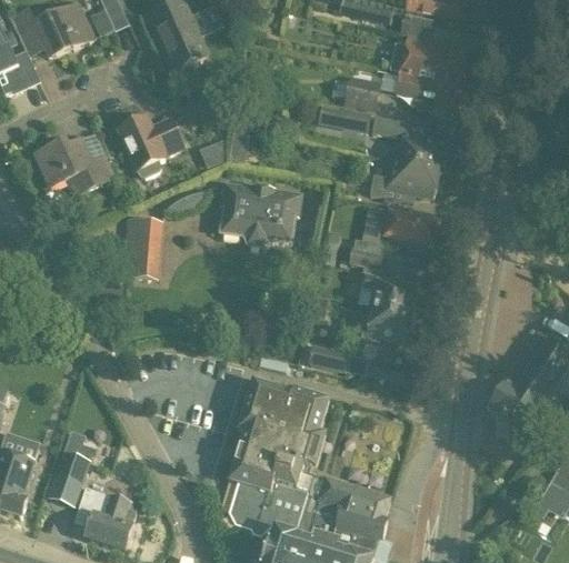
[(190,13),(185,0),(172,0),(146,12),(165,51),(168,50),(177,70),(209,56),(200,36),(203,34),(193,12),(190,13)]
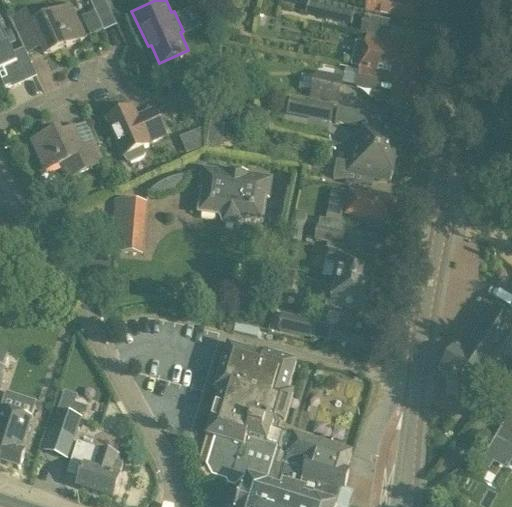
[(351,21),(353,8),(336,4),(321,0),(308,0),(305,10),(335,18),(351,21)]
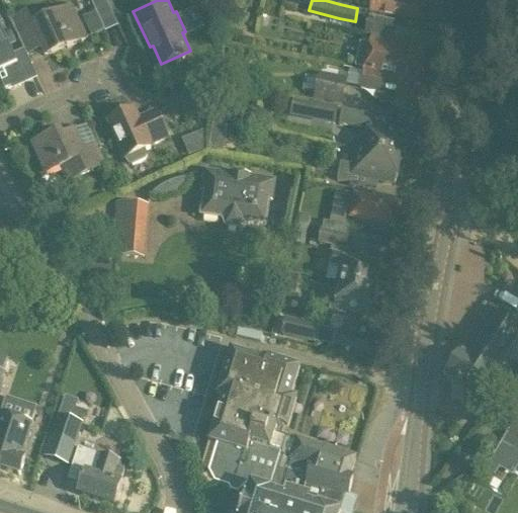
[(432,1),(427,0),(374,0),(373,9),(428,19),(432,1)]
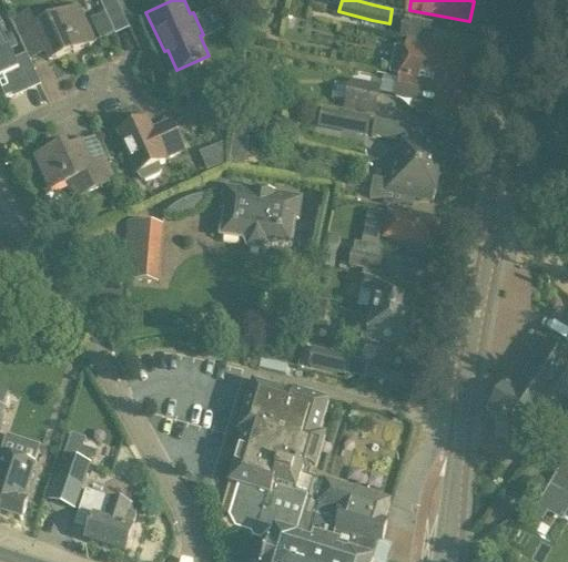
[(92,36),(77,3),(33,23),(28,11),(11,19),(28,55),(46,48),(50,58),(72,48),(71,46),(92,36)]
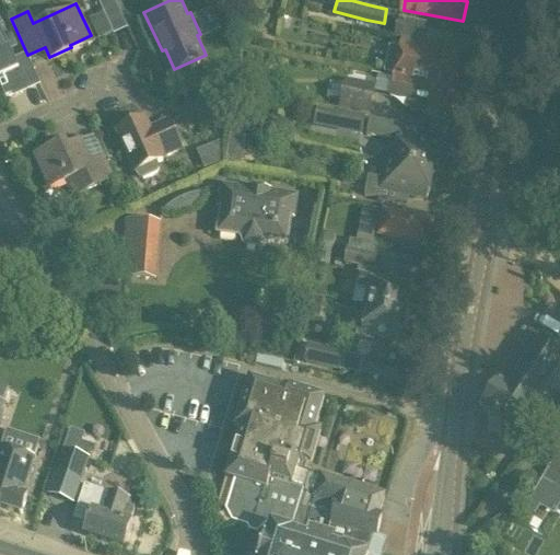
[(393,67),(464,83),(470,46),(423,36),(427,18),(397,12),(394,32),(400,33),(393,67)]
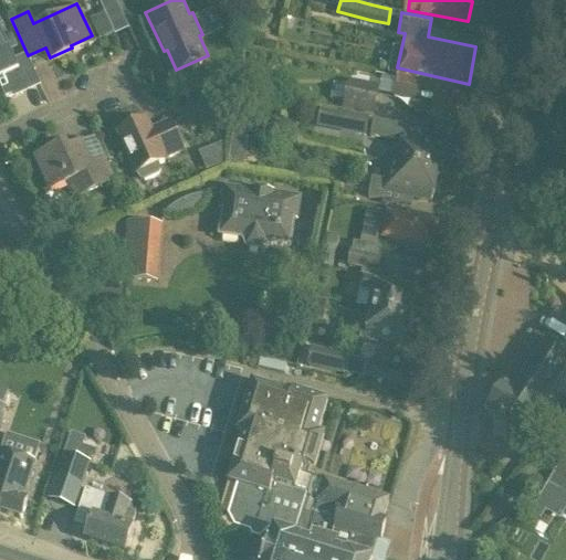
[(17,62),(0,25),(0,83),(4,93),(11,91),(12,94),(40,81),(29,56),(17,62)]
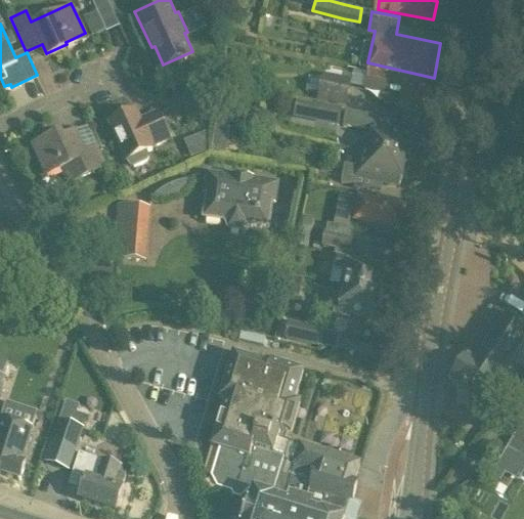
[(10,28),(3,31),(8,42),(15,39),(10,28)]
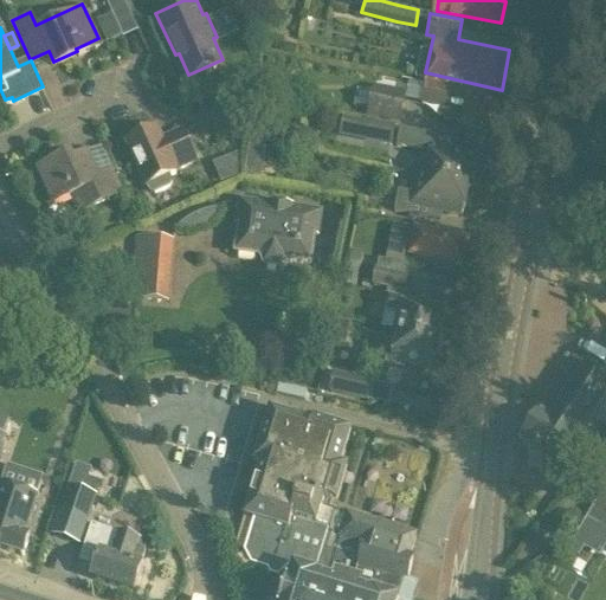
[(494,129),(502,90),(425,72),(421,89),(443,94),(438,113),(466,117),(465,123),(494,129)]
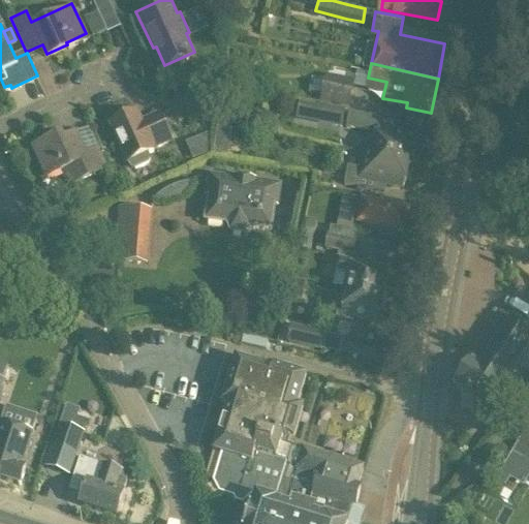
[(349,103),(354,76),(325,70),(319,97),(349,103)]
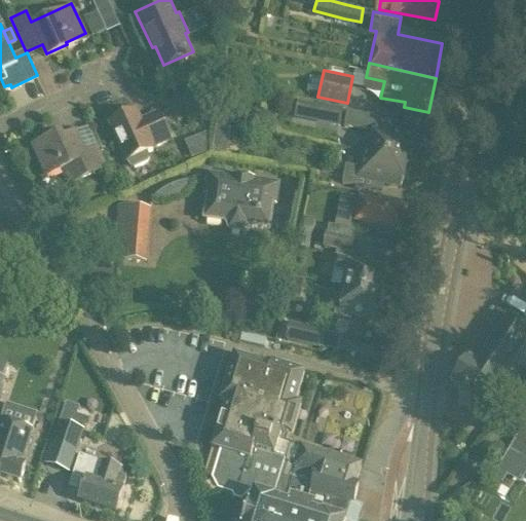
[(316,100),(313,118),(340,123),(343,105),(316,100)]
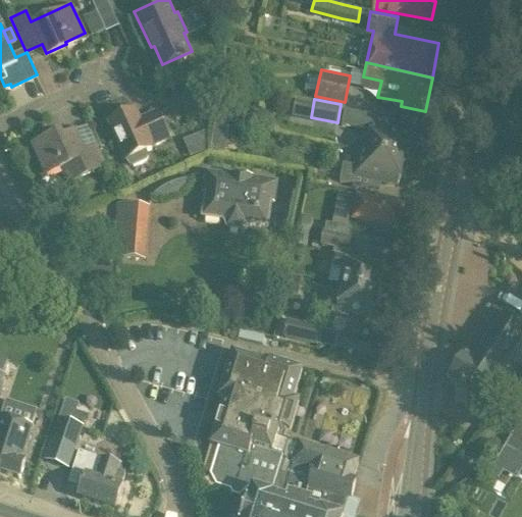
[(403,155),(411,157),(416,131),(373,121),(375,112),(345,106),(342,120),(363,125),(359,146),(403,155)]
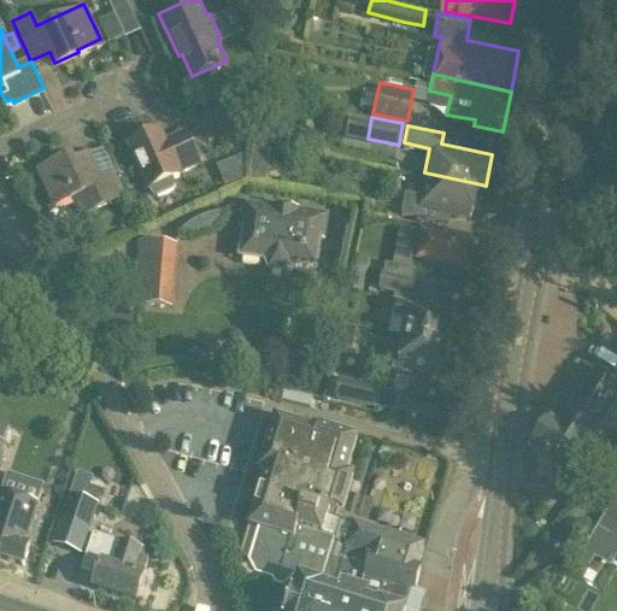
[(164,137),(158,127),(128,140),(150,183),(152,191),(158,193),(174,186),(176,180),(172,172),(200,159),(186,128),(164,137)]
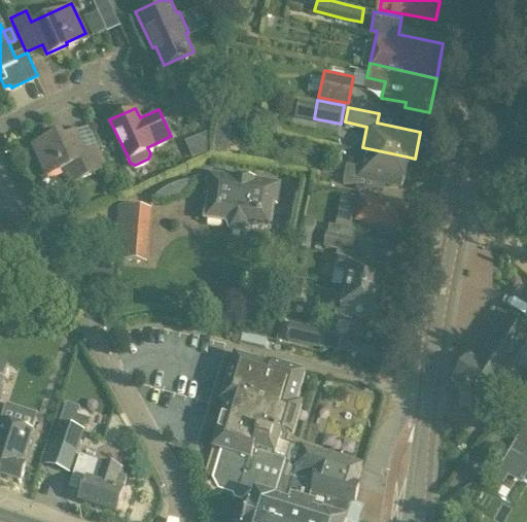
[(217,117),(214,133),(230,135),(233,119),(217,117)]
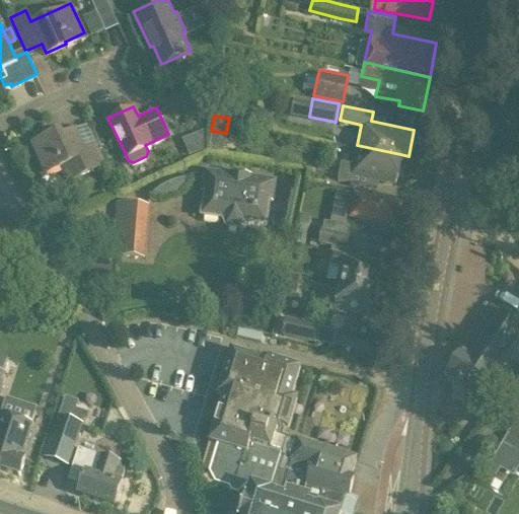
[(63,132),(60,127),(31,140),(45,168),(60,162),(67,177),(103,161),(93,140),(83,145),(75,127),(63,132)]
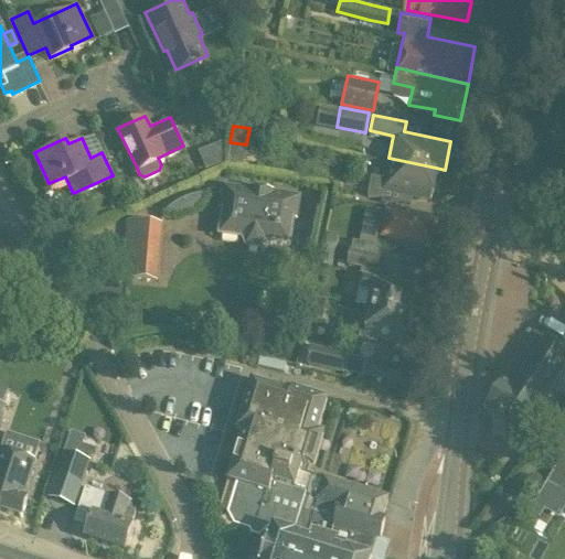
[(222,138),(205,144),(213,162),(221,159),(222,138)]
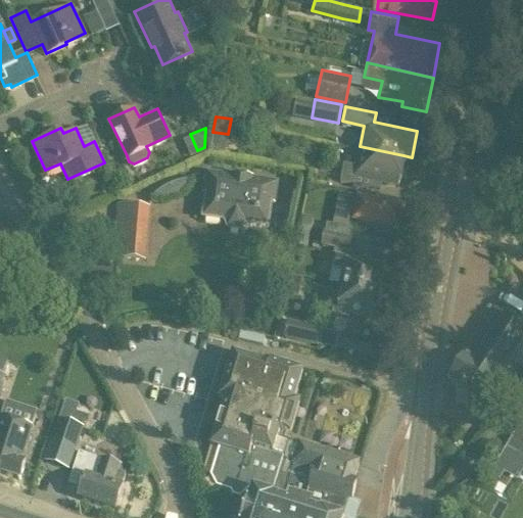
[(398,181),(403,155),(360,146),(357,162),(343,159),(340,178),(353,181),(355,173),(398,181)]
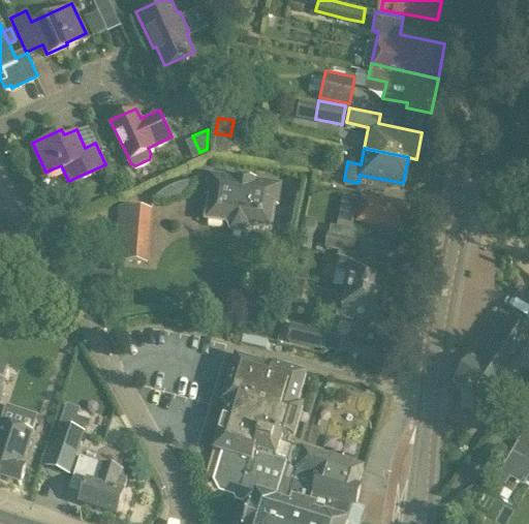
[(278,203),(281,181),(208,171),(205,192),(209,192),(205,216),(226,219),(230,227),(244,229),(249,222),(271,225),(274,202),(278,203)]
